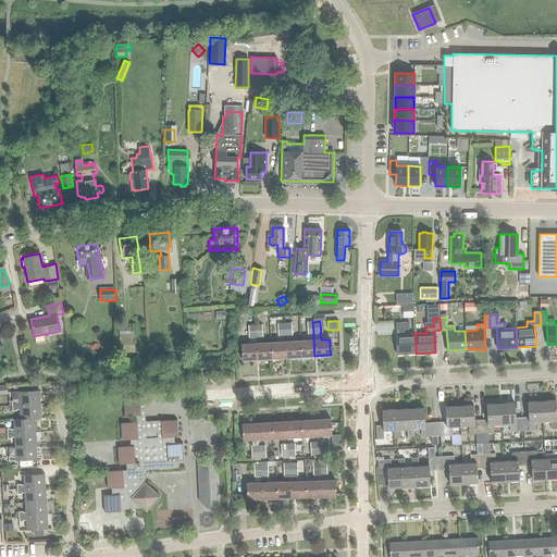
[(395,323),(396,348),(397,355),(416,354),(416,348),(415,333),(404,334),(404,329),(409,329),(408,322),(395,323)]
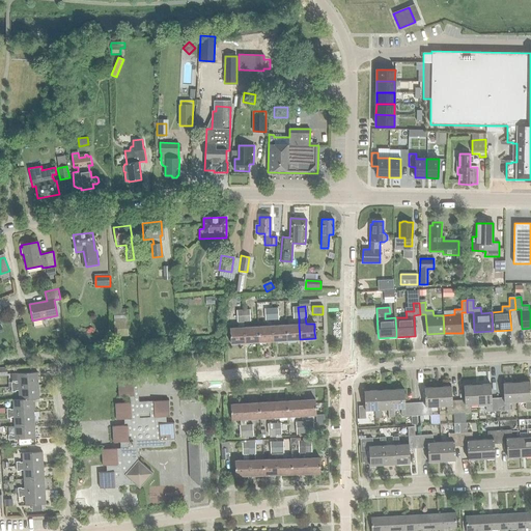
[(116,323),(129,322),(128,309),(115,310),(116,323)]
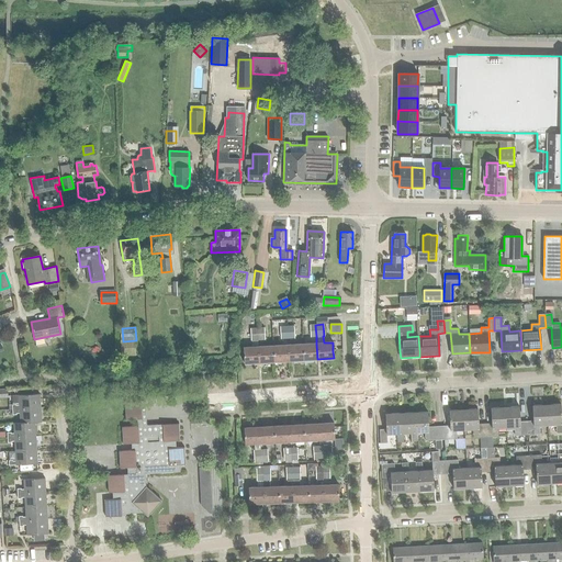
[(244,363),(258,362),(258,351),(257,346),(257,339),(251,339),(251,347),(243,347),(244,363)]
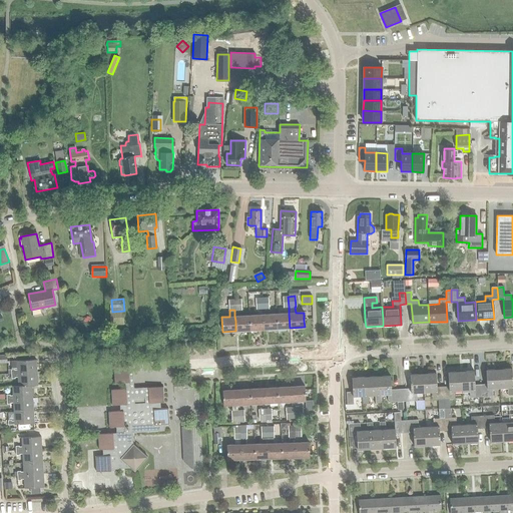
[(262,315),(263,321),(263,330),(277,329),(276,321),(276,314),(262,315)]
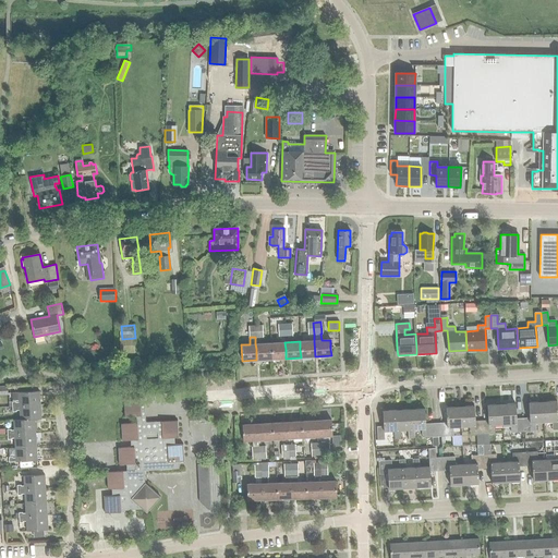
[(300,341),(300,349),(301,358),(315,356),(314,341),(300,341)]
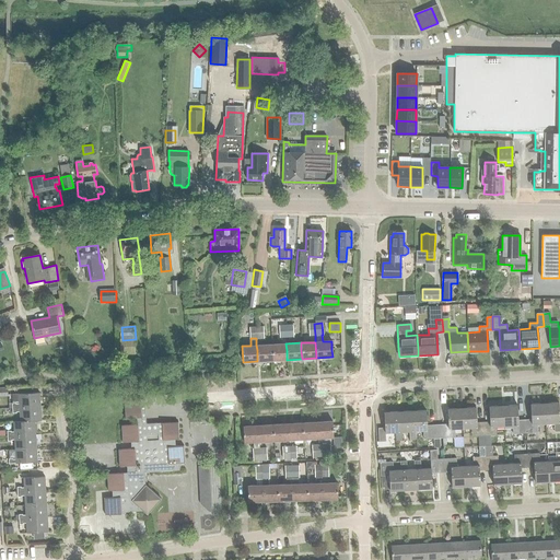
[(271,345),(271,350),(272,361),(287,360),(287,350),(286,343),(271,345)]
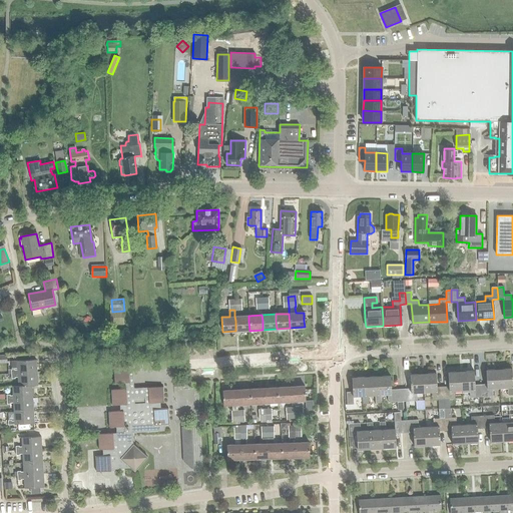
[(234,316),(235,321),(235,331),(249,331),(248,321),(248,316),(234,316)]
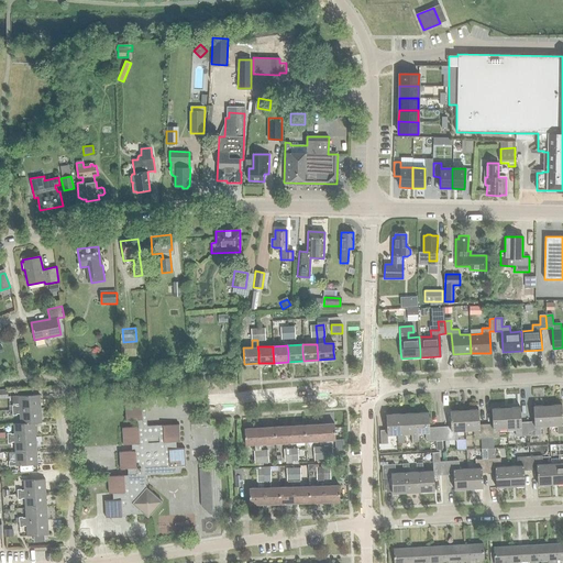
[(12,406),(12,410),(41,409),(40,395),(19,396),(19,406),(15,406),(12,406)]
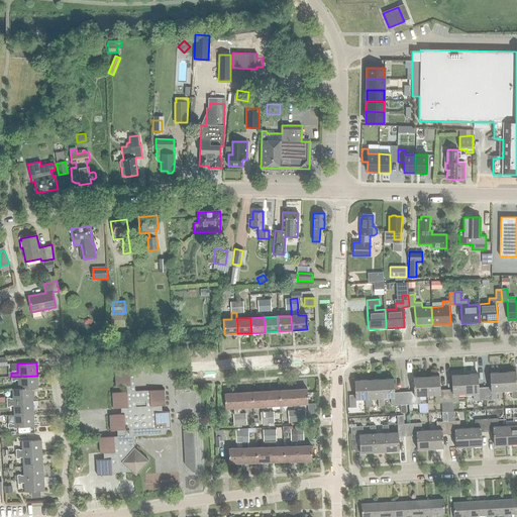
[(135,476),(149,460),(134,447),(134,436),(166,434),(166,427),(171,427),(169,411),(162,412),(162,406),(165,406),(163,390),(134,392),(132,370),(114,371),(116,386),(126,386),(126,392),(112,393),(112,408),(120,408),(121,414),(109,414),(110,430),(116,430),(116,436),(99,437),(100,453),(103,453),(103,459),(96,459),(97,476),(112,475),(112,474),(115,473),(115,477),(116,477),(116,473),(131,472),(135,476)]
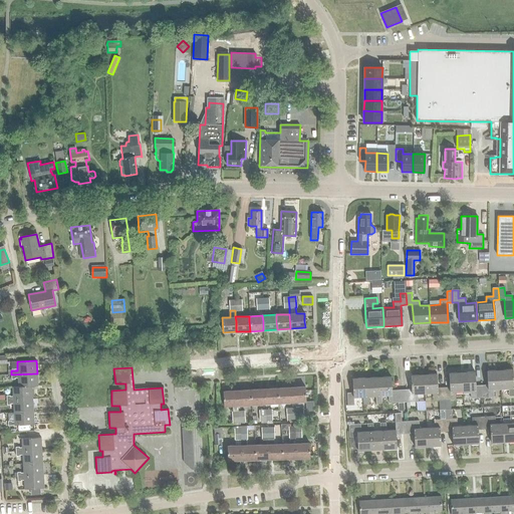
[(513,369),(498,370),(499,389),(508,388),(508,397),(513,396),(513,383),(513,369)]
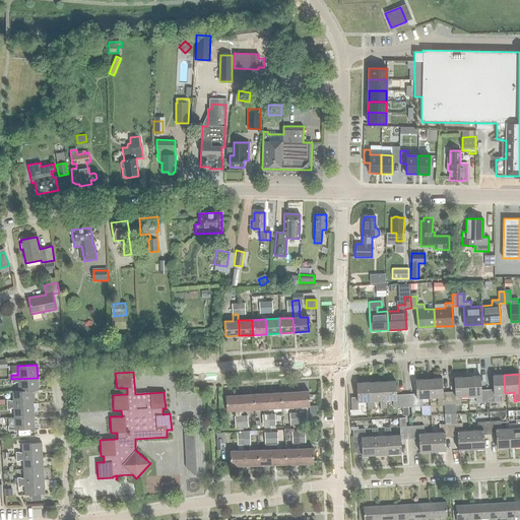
[(493,389),(485,390),(486,402),(500,401),(499,393),(505,393),(504,375),(493,375),(493,389)]
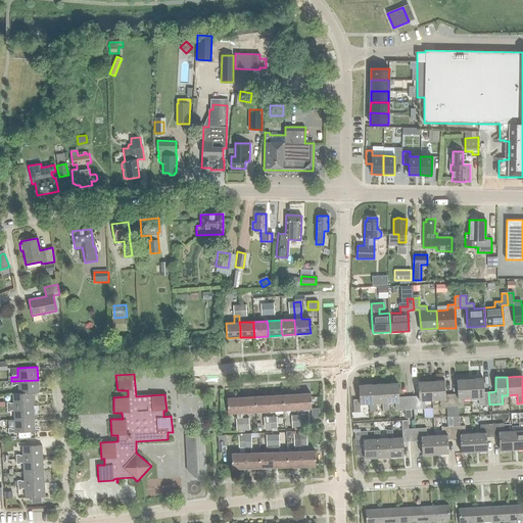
[(483,378),(469,379),(470,397),(478,397),(479,405),(489,405),(488,392),(483,392),(483,378)]
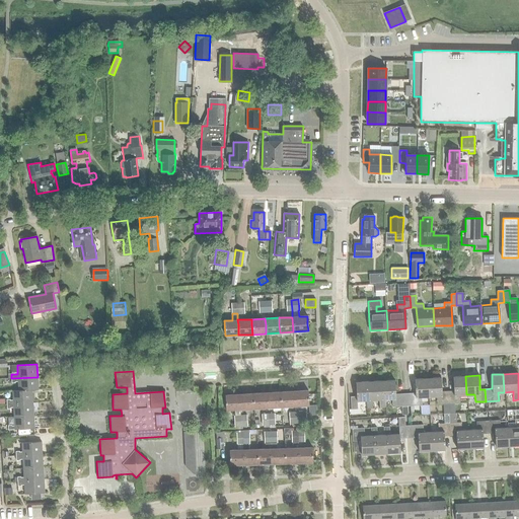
[(459,394),(466,394),(465,376),(453,377),(454,391),(446,391),(447,403),(460,402),(459,394)]
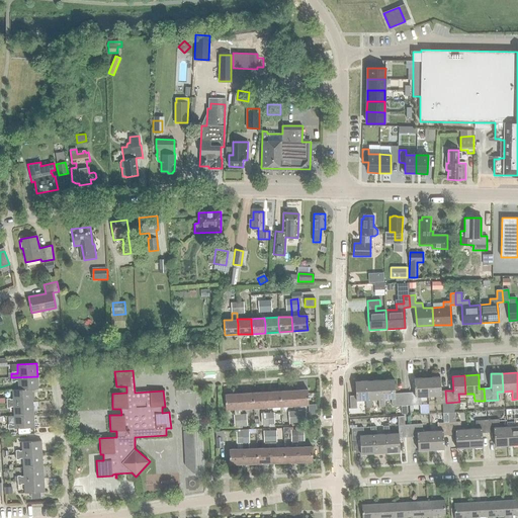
[(18,390),(31,390),(37,389),(37,376),(11,377),(11,382),(15,382),(15,381),(17,380),(18,390)]
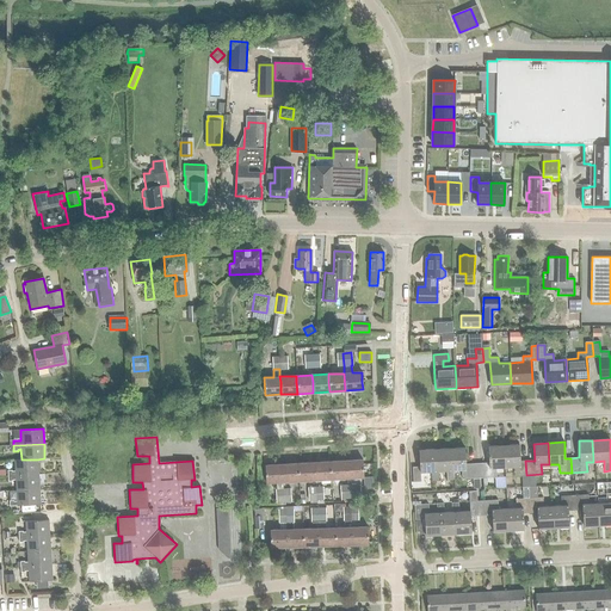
[(519,444),(501,445),(504,467),(513,467),(514,476),(526,475),(525,461),(519,461),(519,444)]
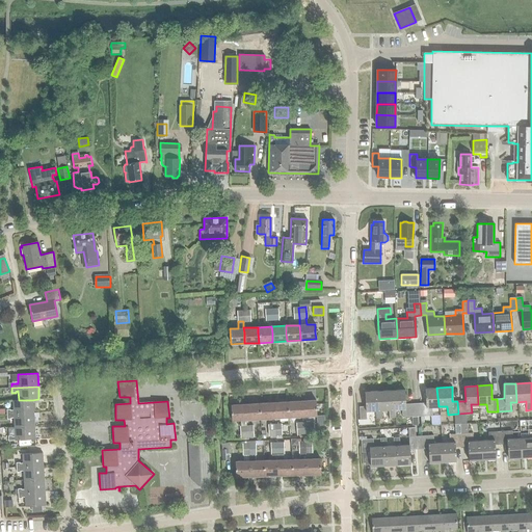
[(419,403),(419,416),(421,416),(421,421),(426,421),(426,416),(432,415),(432,407),(439,406),(436,388),(425,389),(425,403),(419,403)]
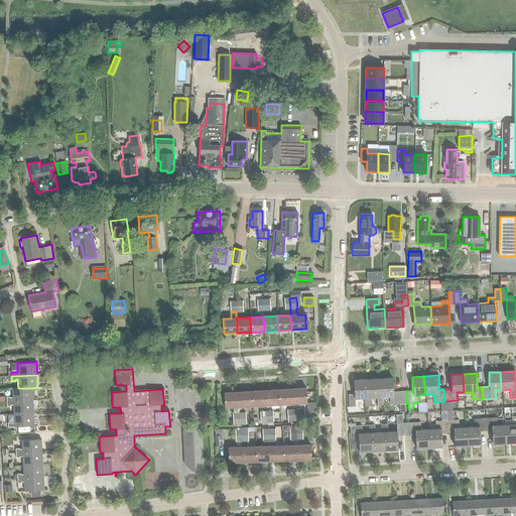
[(392,378),(378,379),(379,397),(383,397),(390,396),(390,404),(406,403),(406,391),(393,392),(392,378)]
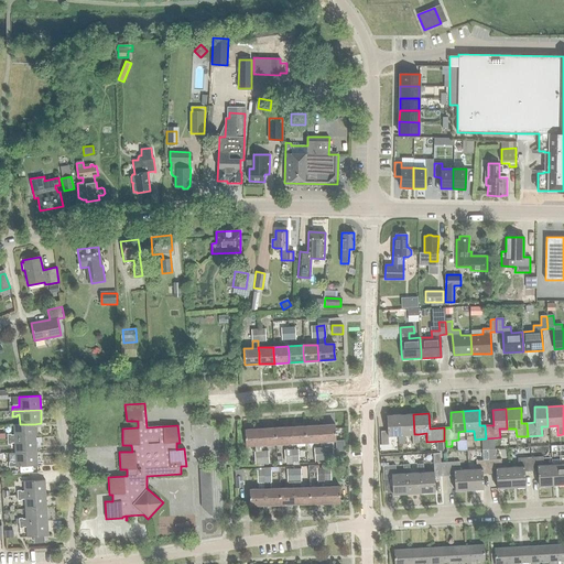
[(400,435),(400,414),(387,415),(387,431),(380,431),(381,444),(388,444),(388,435),(398,435),(398,443),(405,443),(404,435),(400,435)]
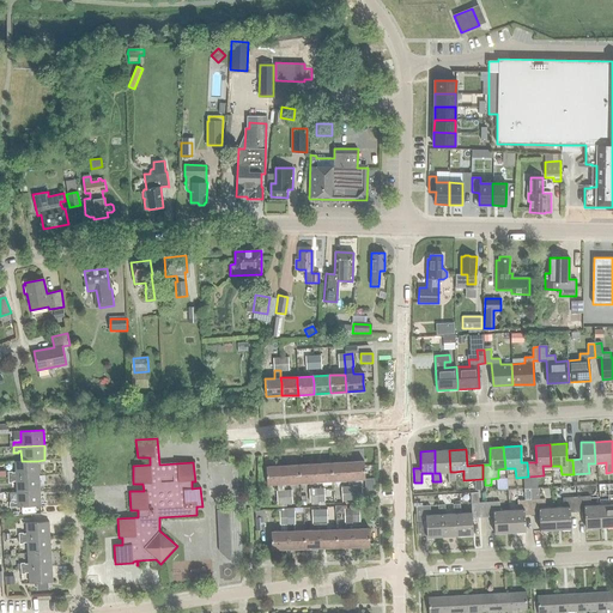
[(455,480),(455,472),(450,472),(449,450),(435,450),(435,473),(439,473),(448,472),(448,481),(455,480)]
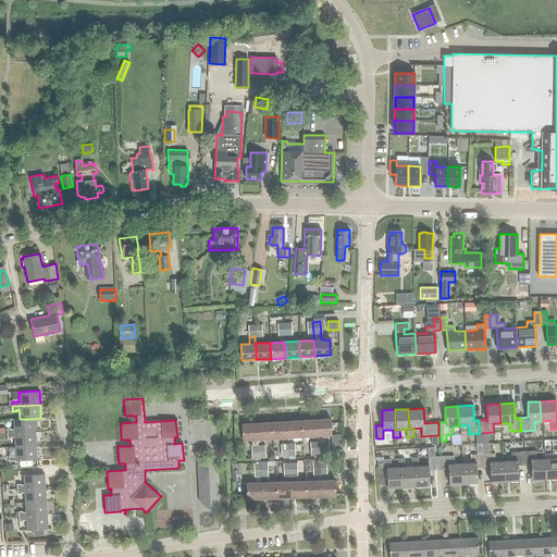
[(35,432),(34,419),(20,419),(13,419),(14,430),(11,430),(11,429),(7,429),(8,434),(35,432)]
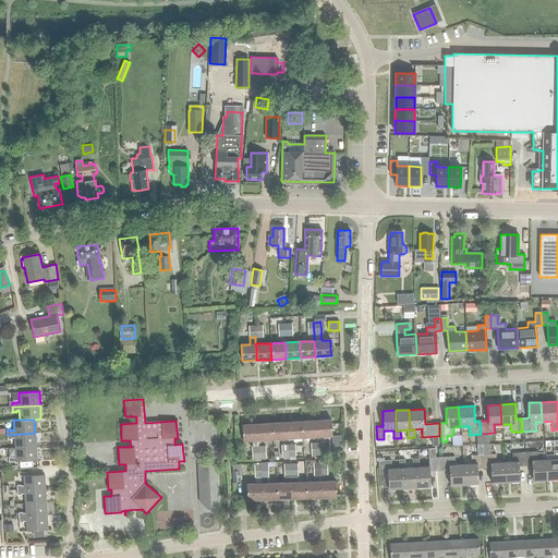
[(331,420),(316,421),(316,436),(332,435),(331,420)]
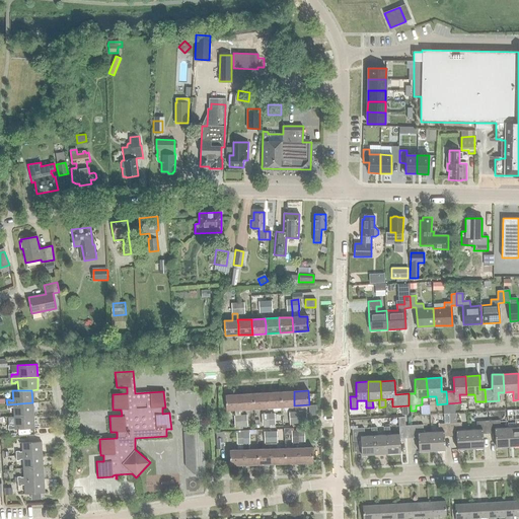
[(281,406),(294,405),(294,391),(280,392),(281,406)]
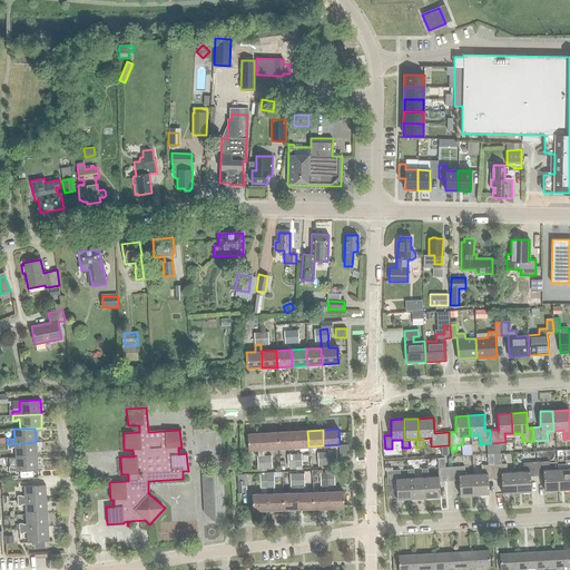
[(278,449),(293,448),(293,431),(277,432),(278,449)]
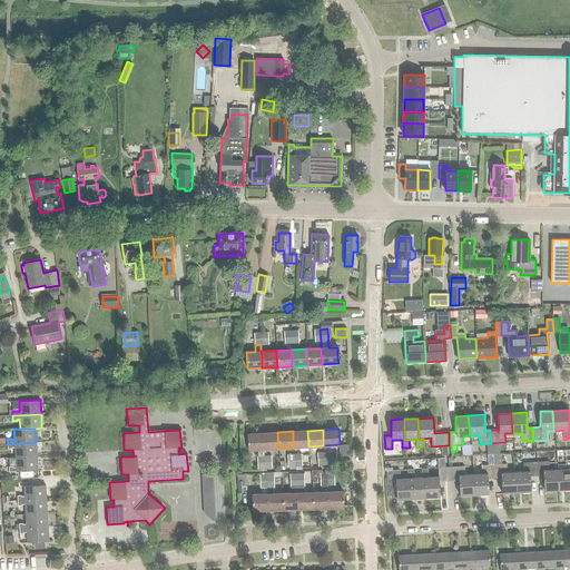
[(307,431),(293,431),(293,448),(308,446),(307,431)]
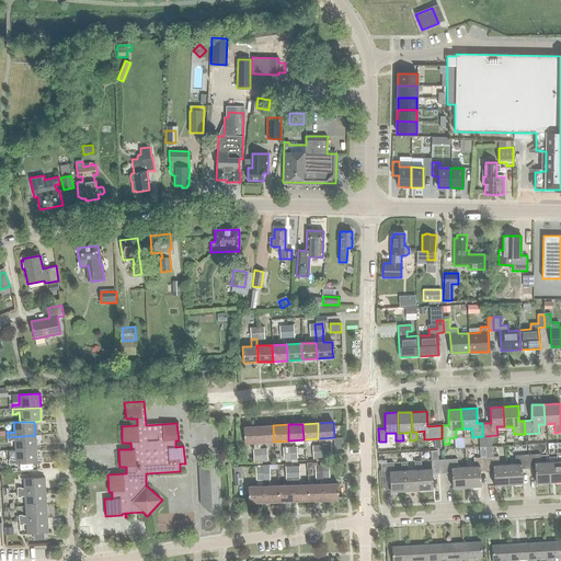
[(273,425),(259,426),(259,442),(274,442),(273,425)]
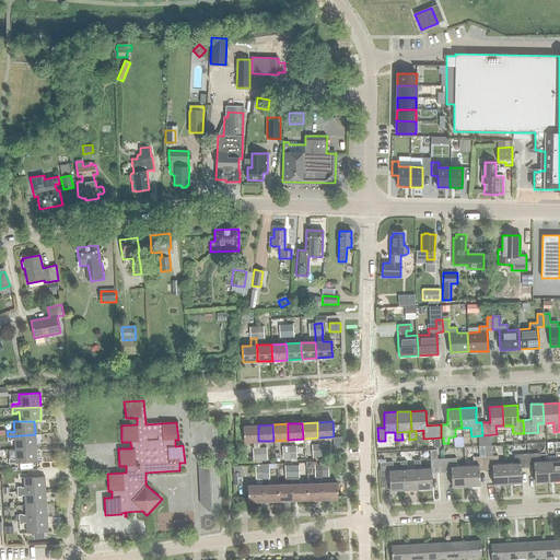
[(260,461),(259,448),(258,441),(258,426),(243,427),(244,442),(253,442),(254,448),(255,461),(260,461)]
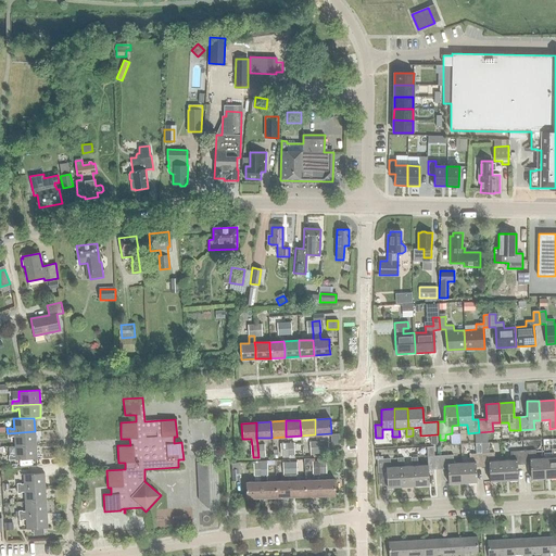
[(14,437),(15,446),(36,445),(35,431),(8,433),(8,438),(12,438),(12,437),(14,437)]
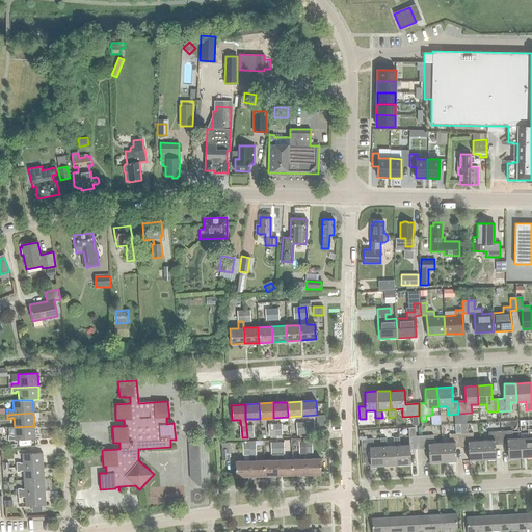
[(302,422),(302,433),(314,432),(313,421),(302,422)]
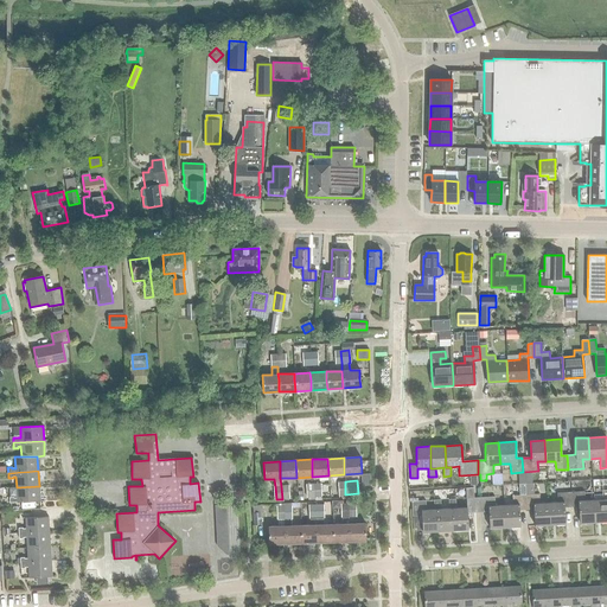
[(289,485),(281,486),(282,499),(291,498),(289,485)]
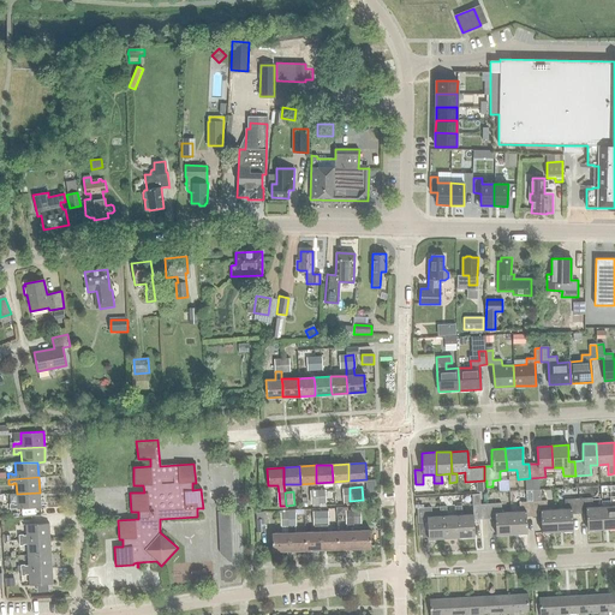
[(41,507),(40,493),(17,494),(18,505),(15,505),(15,503),(10,503),(10,509),(41,507)]
